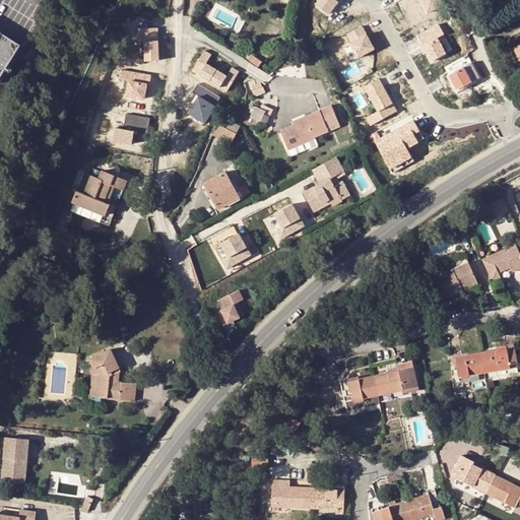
[(333,0),(321,0),(316,7),(329,16),(338,4),(333,0)]
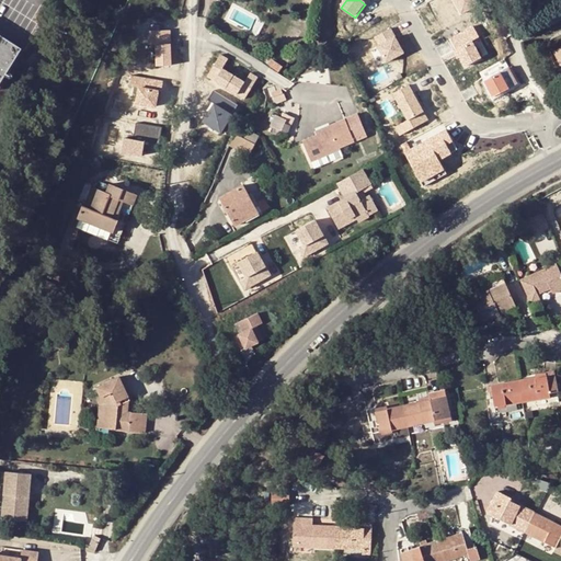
[(449,37),(466,67),(483,57),(474,39),(481,36),(474,24),(449,37)]
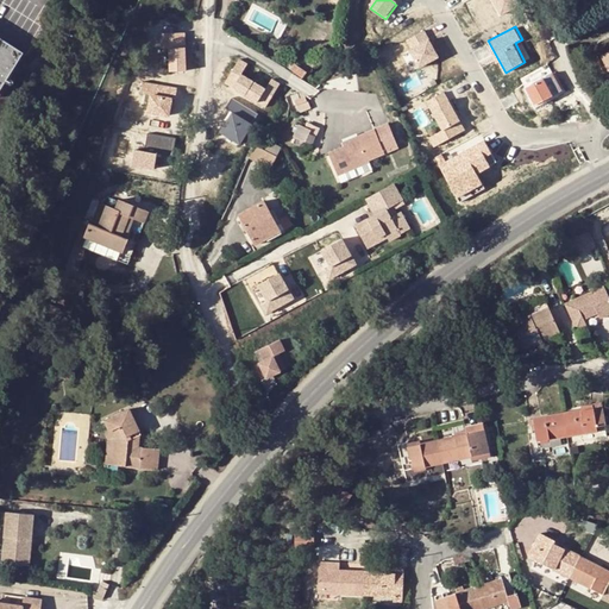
[(407,38),(420,68),(440,58),(427,29),(407,38)]
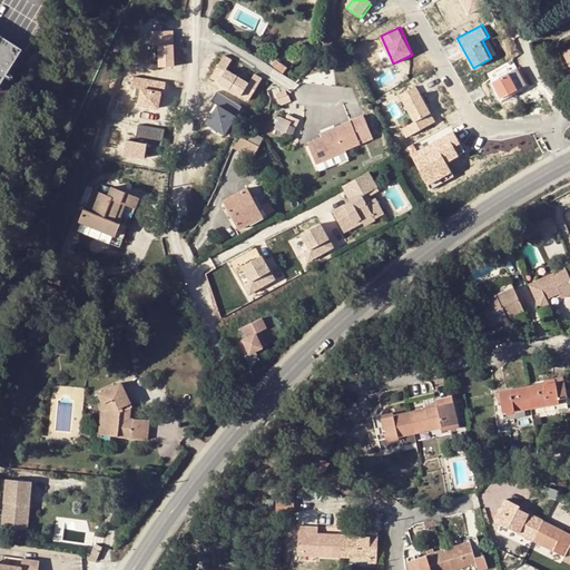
[(177,66),(174,29),(150,30),(151,45),(159,43),(160,67),(177,66)]
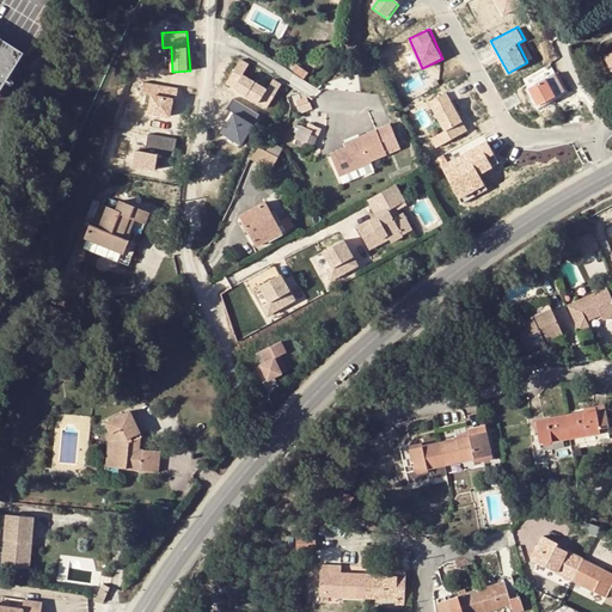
[(328,55),(331,56),(341,49),(338,44),(329,50),(328,55)]
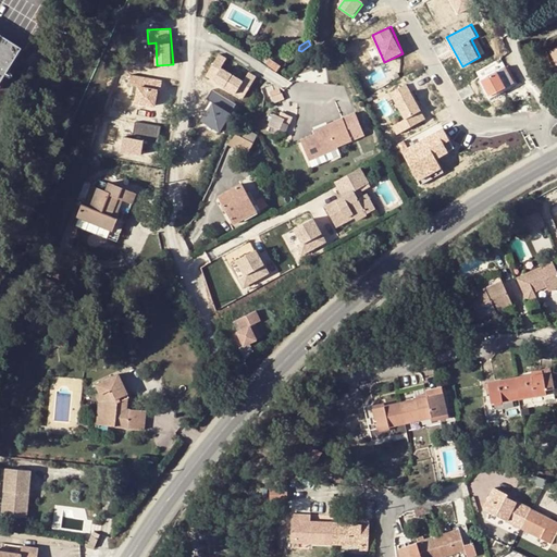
[(224,66),(233,71),(236,63),(227,59),(224,66)]
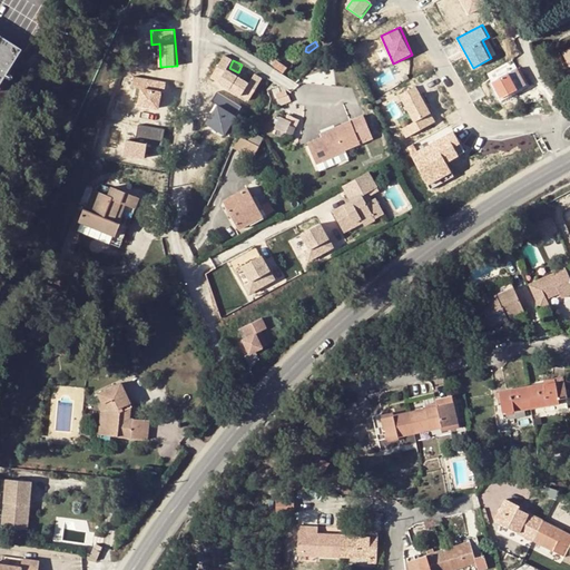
[(276,60),(273,67),(273,68),(286,76),(291,69),(276,60)]
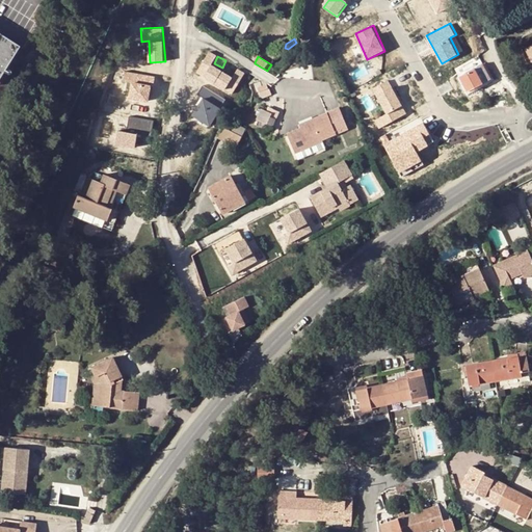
[(150,102),(155,76),(131,71),(126,98),(150,102)]
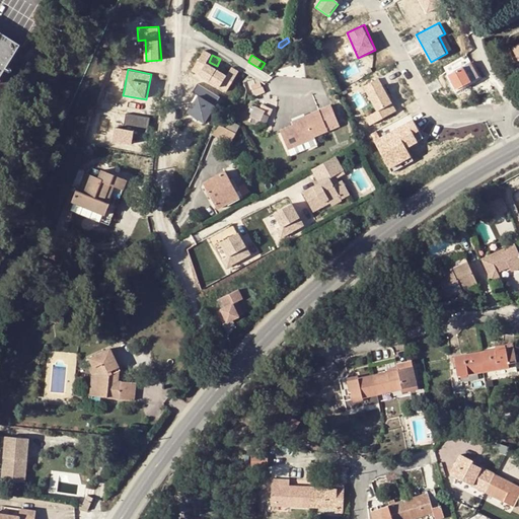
[(223,79),(232,84),(235,78),(226,74),(223,79)]
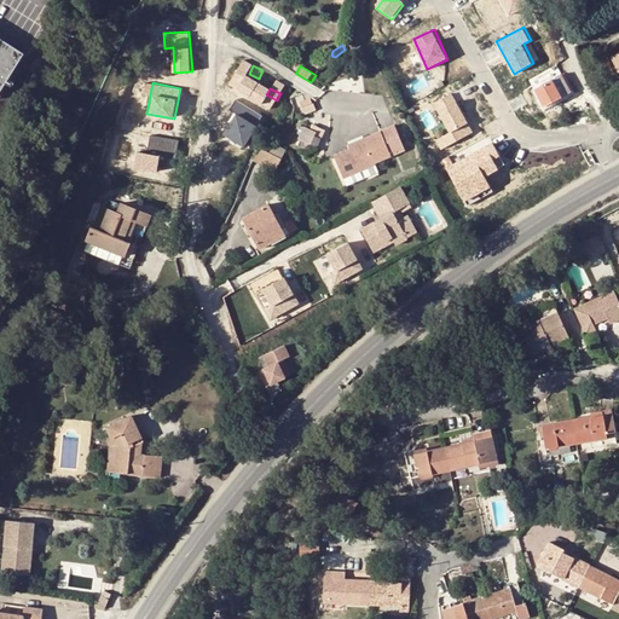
[(437,138),(441,148),(474,133),(455,92),(435,100),(450,132),(437,138)]
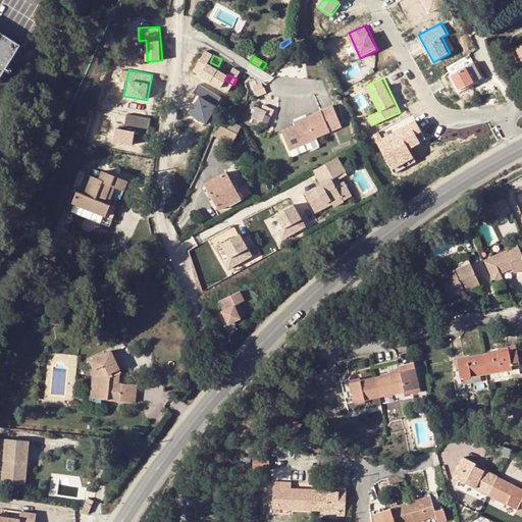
[(202,85),(190,108),(210,119),(222,96),(202,85)]
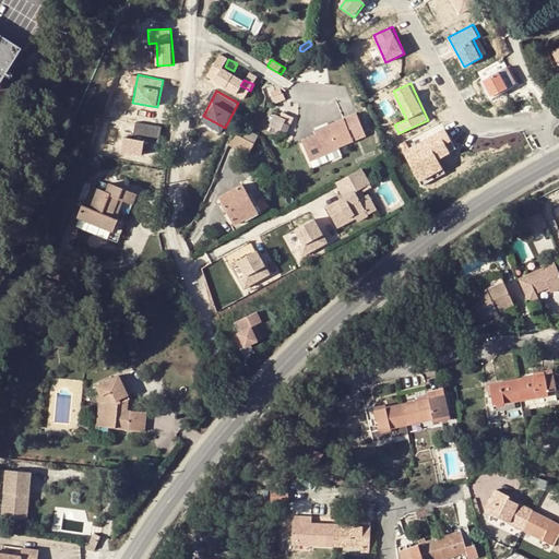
[(274,97),(276,103),(285,98),(283,93),(274,97)]
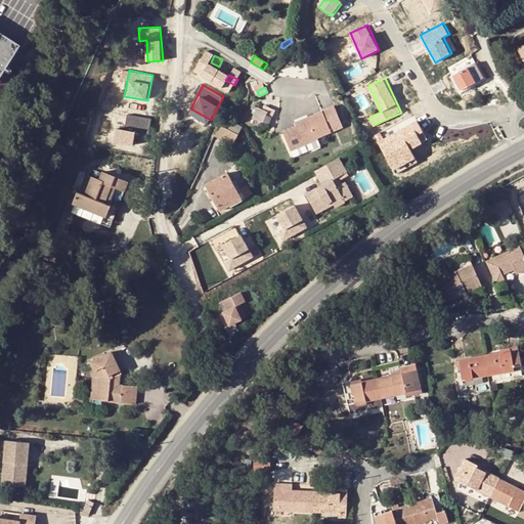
[(267,113),(263,111),(258,108),(254,117),(269,124),(274,111),(269,108),(267,113)]
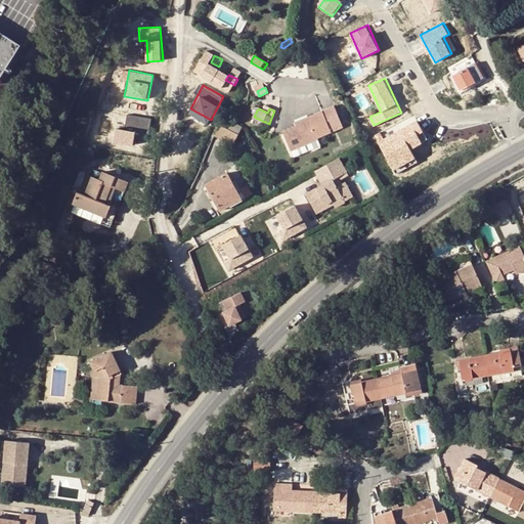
[(295,123),(297,127),(284,133),(292,153),(320,141),(319,138),(333,134),(322,113),(295,123)]
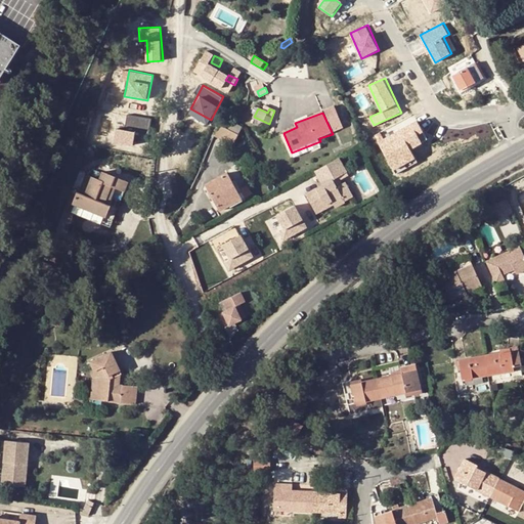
[(228,128),(239,132),(243,126),(231,121),(228,128)]
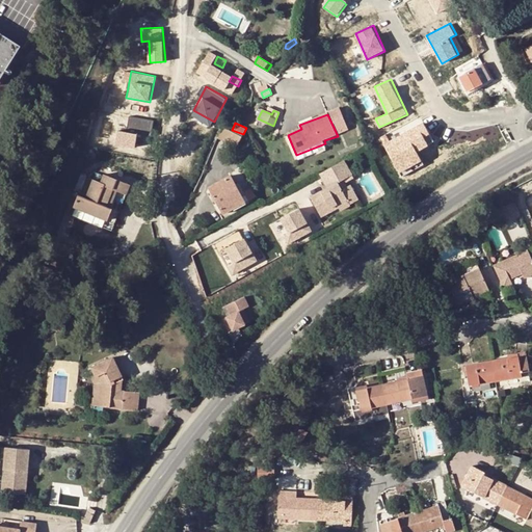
[(425,123),(386,141),(402,175),(424,164),(417,150),(434,140),(425,123)]
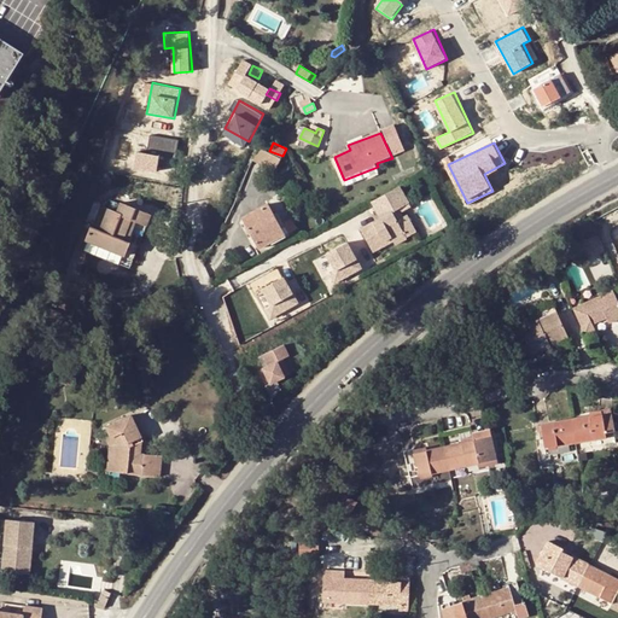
[(281,162),(261,151),(255,163),(275,174),(281,162)]
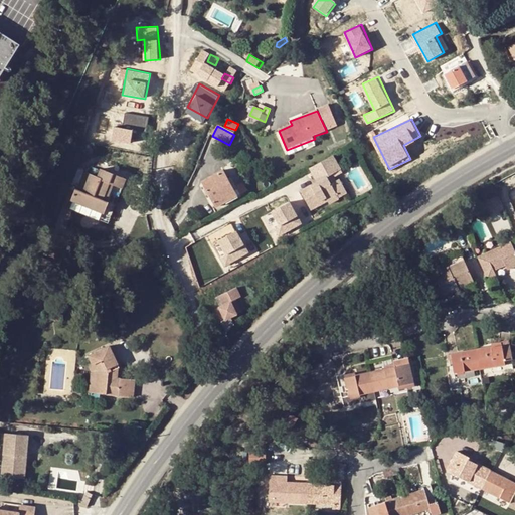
[(235,152),(223,159),(231,176),(243,170),(235,152)]
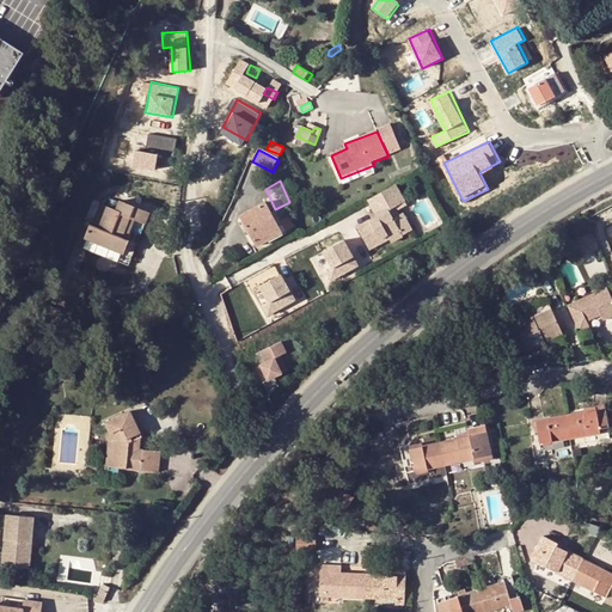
[(398,185),(371,201),(374,207),(392,197),(397,207),(408,202),(398,185)]
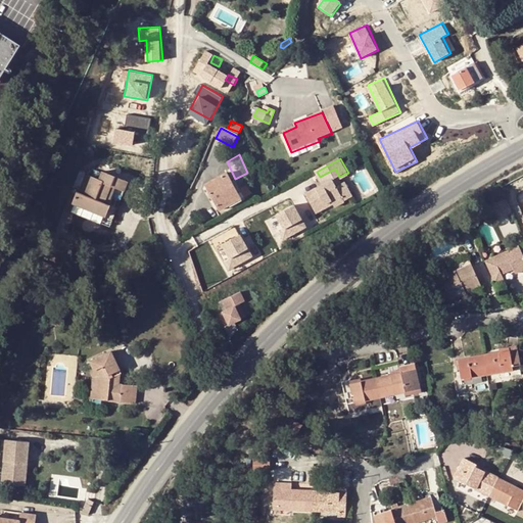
[(334,180),(339,177),(335,169),(320,177),(322,182),(324,184),(325,187),(320,190),(318,187),(307,193),(318,214),(328,207),(326,204),(333,201),(335,204),(344,199),(343,198),(334,180)]
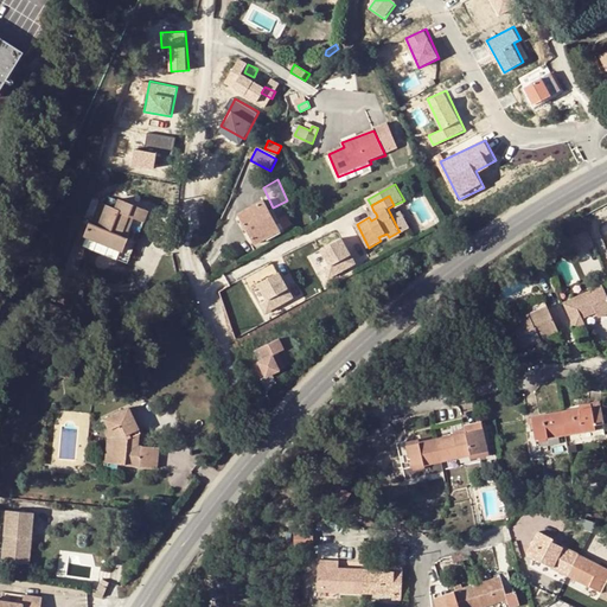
[(90,224),(84,236),(122,251),(127,240),(120,236),(129,216),(145,223),(148,212),(117,199),(114,209),(107,206),(98,228),(90,224)]
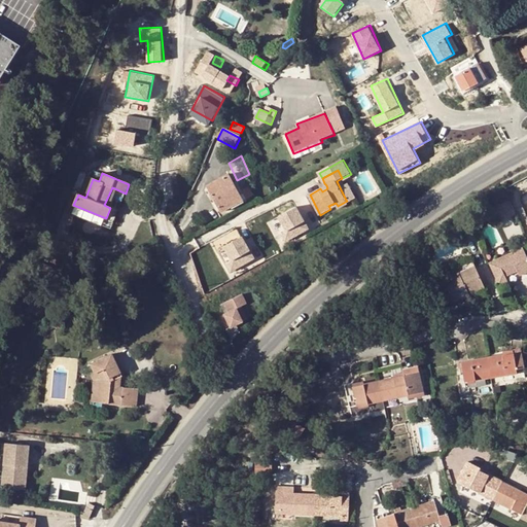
[(337,181),(346,200),(354,196),(347,183),(346,184),(344,181),(352,176),(351,174),(342,178),(337,181)]
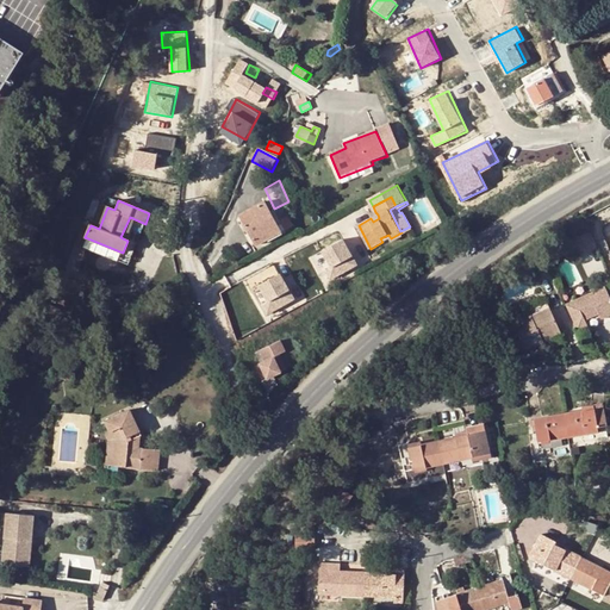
[(265,203),(241,216),(257,246),(281,231),(265,203)]
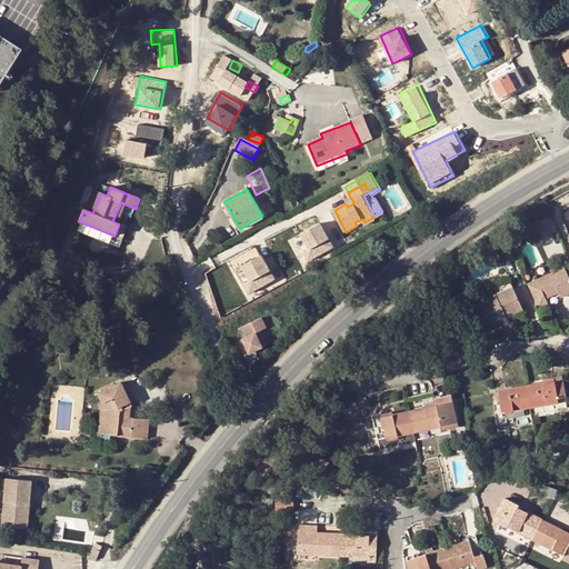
[(120,248),(136,209),(121,202),(112,221),(119,225),(115,236),(79,221),(76,230),(120,248)]
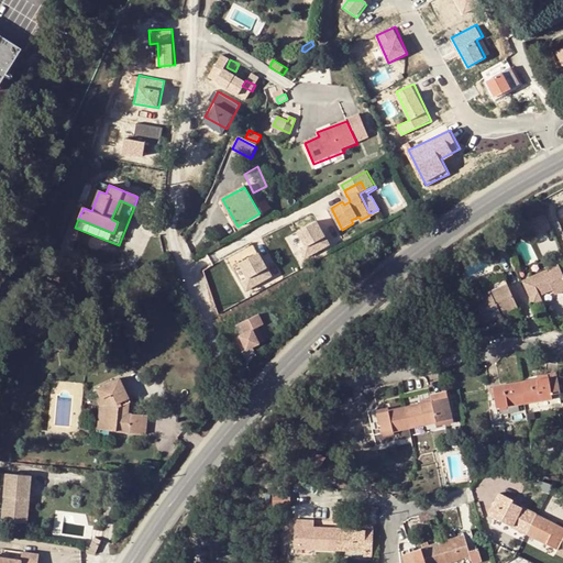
[(541,213),(527,221),(533,235),(548,229),(541,213)]
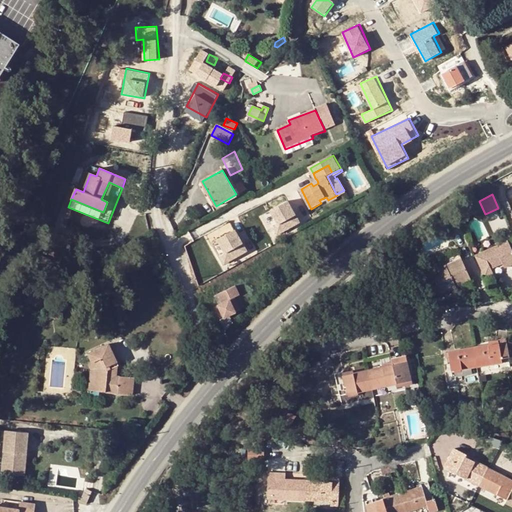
[(338,198),(337,195),(328,200),(329,203),(338,198)]
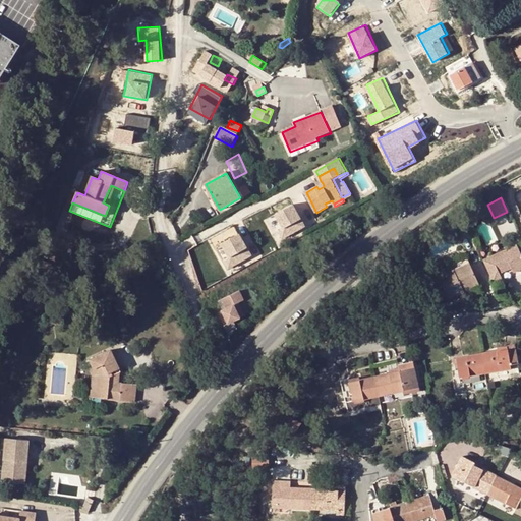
[(292,209),(279,216),(288,234),(301,226),(292,209)]
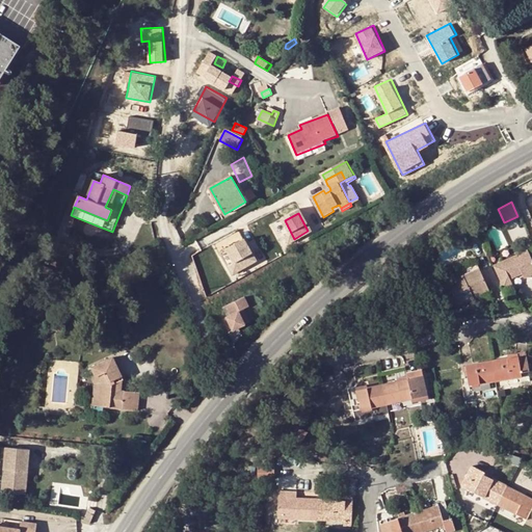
[(244,238),(227,247),(229,250),(234,262),(229,265),(234,273),(254,262),(249,255),(253,253),(244,238)]
